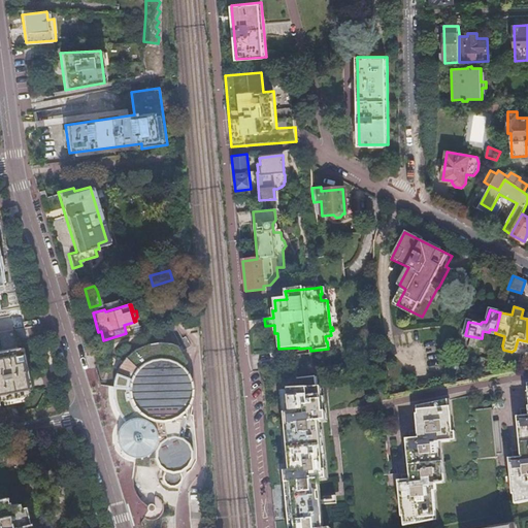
[(112,381),(112,385),(112,389),(113,393),(118,405),(124,424),(118,434),(120,446),(128,456),(141,457),(144,457),(155,461),(160,470),(159,480),(162,484),(166,487),(172,488),(175,488),(179,486),(183,482),(184,475),(188,473),(191,471),(193,469),(195,465),(196,462),(194,419),(192,419),(192,411),(189,405),(190,399),(190,392),(190,387),(189,382),(188,377),(186,373),(184,369),(180,365),(188,361),(184,349),(175,345),(166,343),(158,342),(152,343),(145,344),(139,347),(134,350),(125,356),(120,354),(114,359),(113,364),(118,365),(114,371),(113,375),(112,381)]
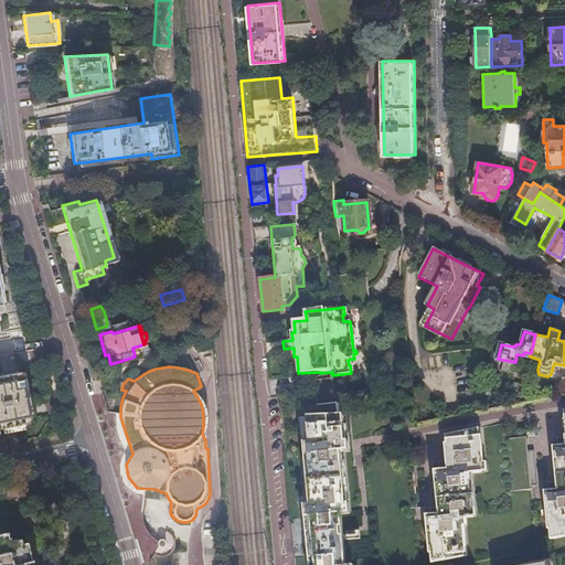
[(0,427),(28,423),(18,372),(0,375),(0,427)]
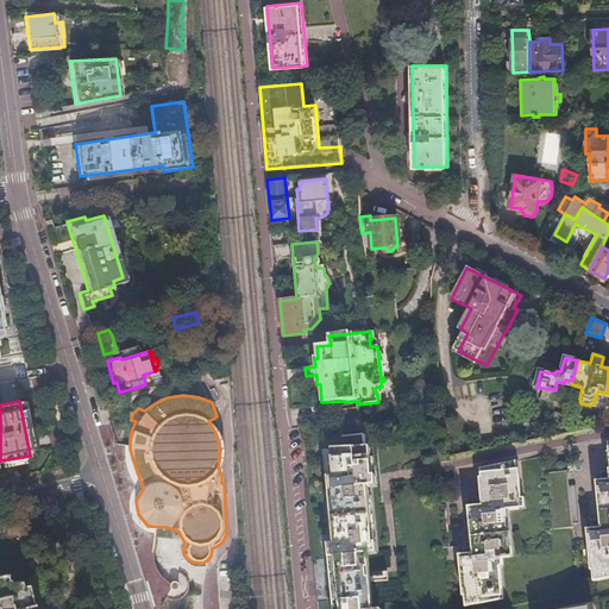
[(527,401),(521,425),(526,426),(532,402),(527,401)]
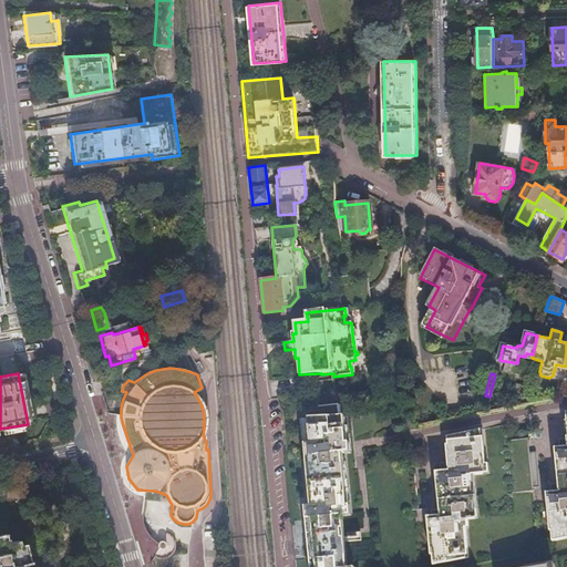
[(515,383),(509,406),(519,405),(522,395),(525,385),(515,383)]
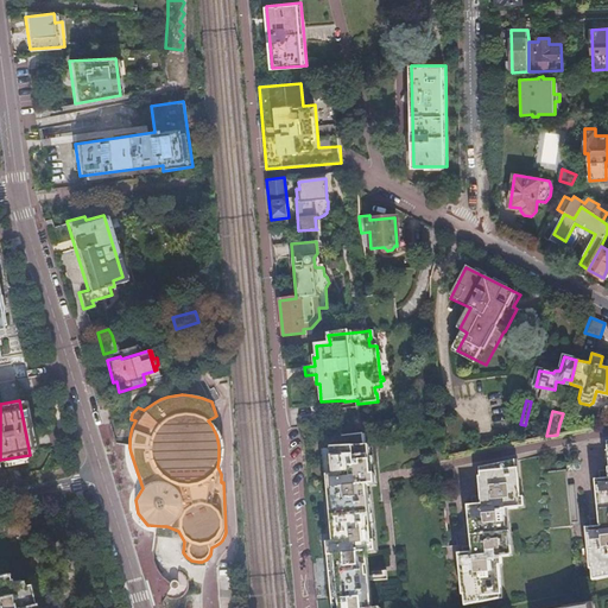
[(559,424),(557,435),(567,432),(568,426),(559,424)]
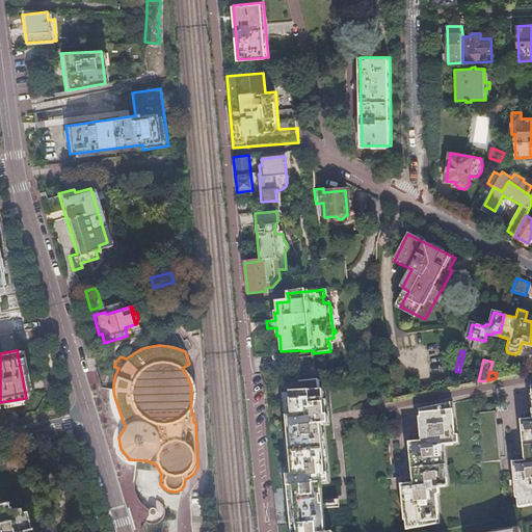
[(290,417),(285,417),(291,474),(286,475),(291,531),(335,531),(324,531),(321,483),(329,482),(323,424),(326,424),(323,391),(316,391),(315,379),(298,380),(299,391),(289,392),(290,417)]
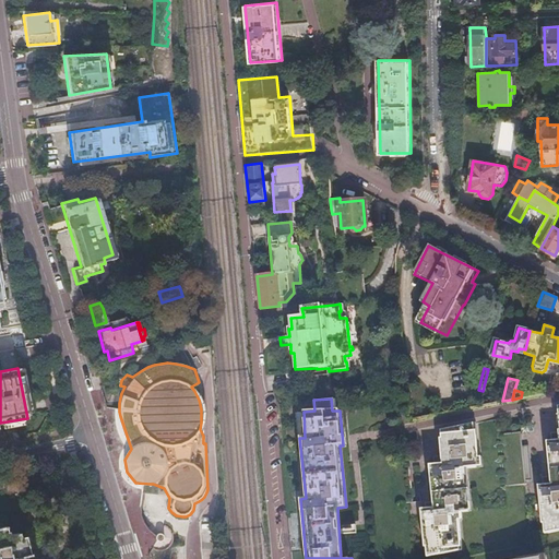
[(550,484),(537,485),(540,523),(543,523),(544,534),(558,531),(558,406),(558,415),(557,415),(558,437),(558,440),(547,442),(550,484)]
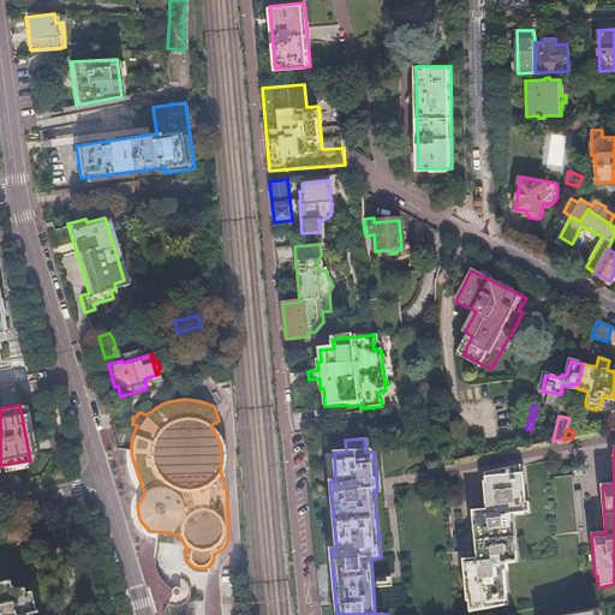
[(477,559),(464,560),(467,602),(469,602),(470,613),(506,605),(501,563),(515,562),(512,515),(525,514),(520,466),(485,473),(485,483),(484,483),(487,509),(473,512),(477,559)]
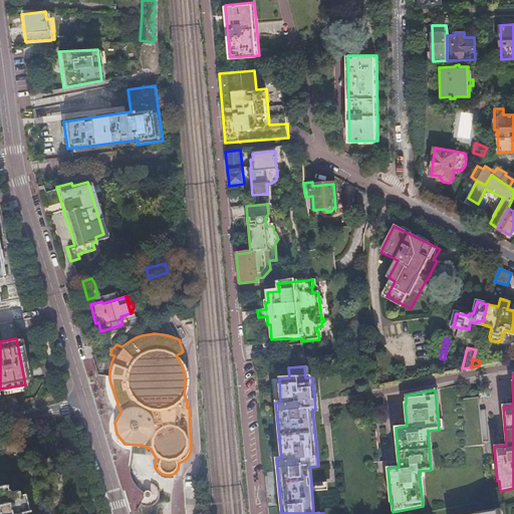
[(479,398),(459,400),(463,448),(483,446),(483,443),(488,442),(485,410),(480,411),(479,398)]
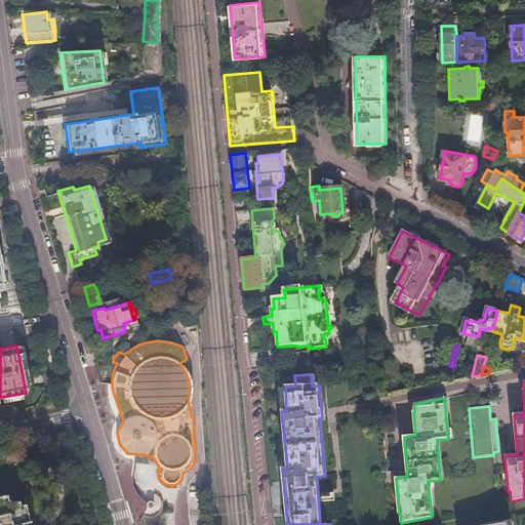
[(0,524),(27,524),(23,506),(18,507),(17,500),(8,502),(6,494),(0,494),(0,524)]
